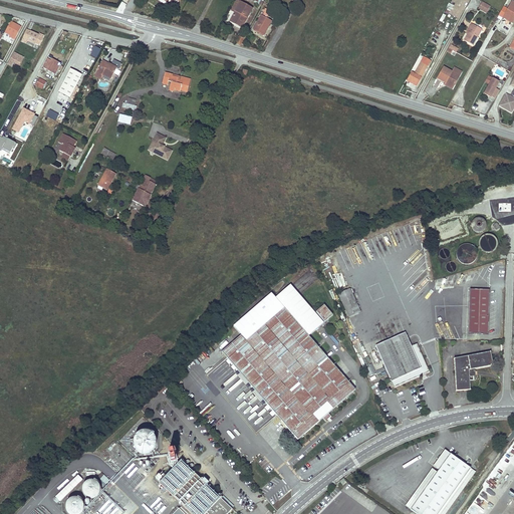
[(243,4),(237,0),(231,10),(235,13),(231,21),(242,27),(250,12),(242,8),(243,4)]
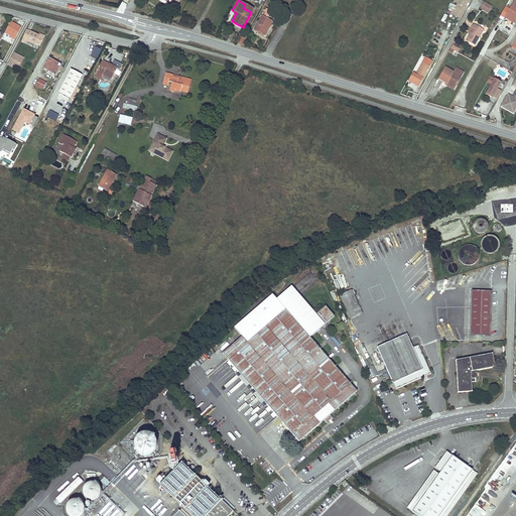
[(510,10),(506,7),(500,16),(514,24),(515,20),(515,2),(514,2),(510,10)]
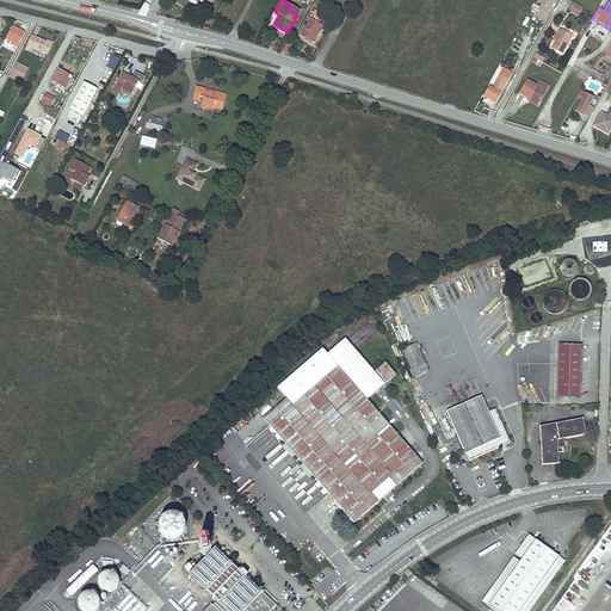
[(582,8),(574,4),(569,11),(579,17),(582,8)]
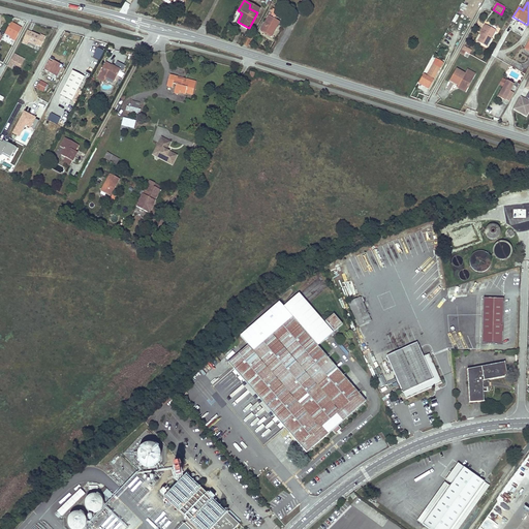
[(259,9),(250,4),(249,8),(257,12),(259,9)]
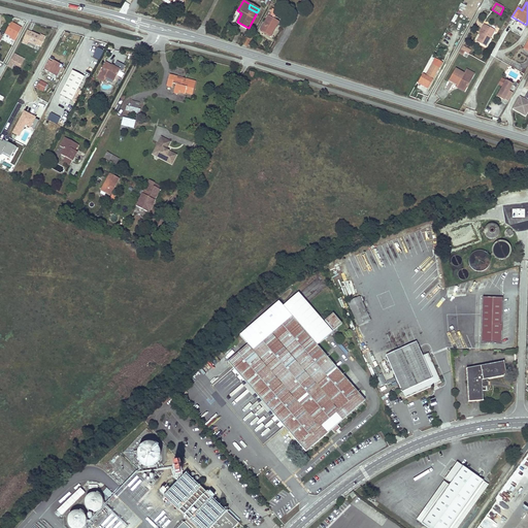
[(278,14),(270,10),(267,15),(268,17),(261,30),(270,36),(278,23),(274,21),(278,14)]
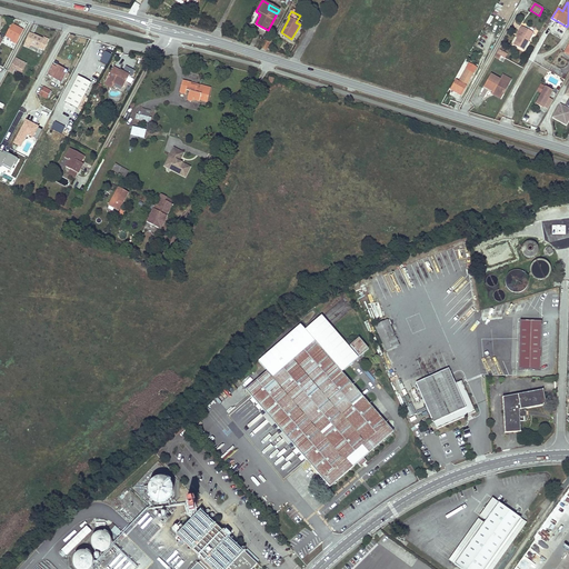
[(11,25),(5,37),(10,40),(10,41),(17,45),(23,31),(11,25)]
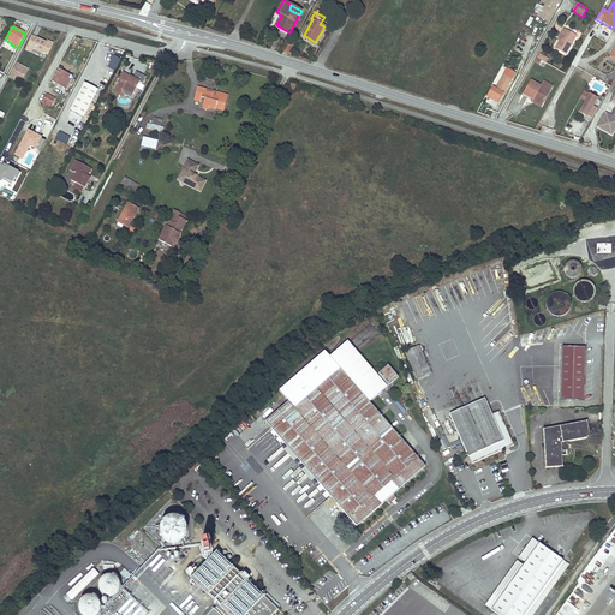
[(577,36),(563,29),(561,34),(563,35),(560,41),(555,48),(566,54),(577,36)]
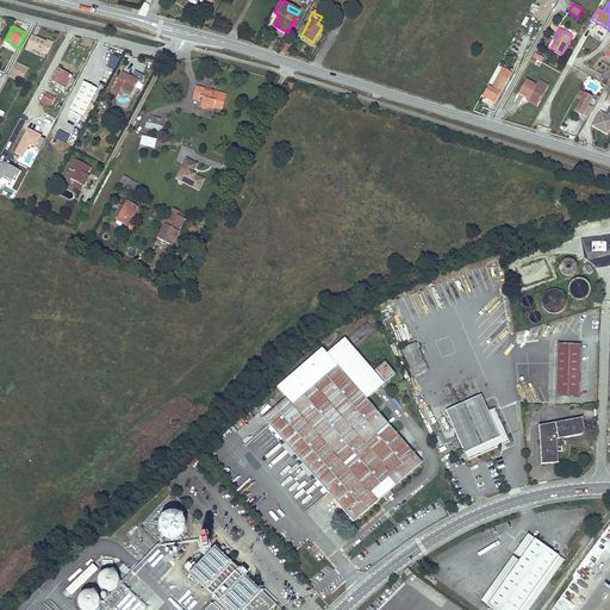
[(51,44),(32,36),(20,61),(31,67),(37,57),(30,54),(32,48),(47,55),(51,44)]
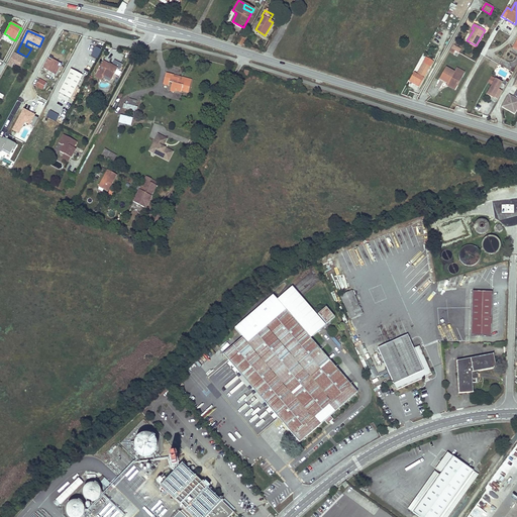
[(237,43),(241,46),(246,37),(245,37),(245,35),(242,33),(237,43)]
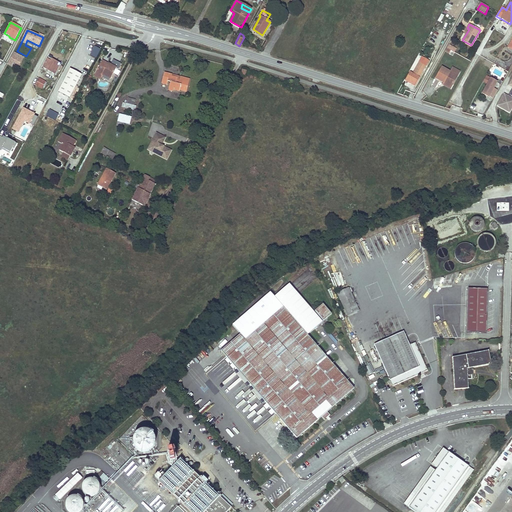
[(442,39),(433,35),(431,39),(440,43),(442,39)]
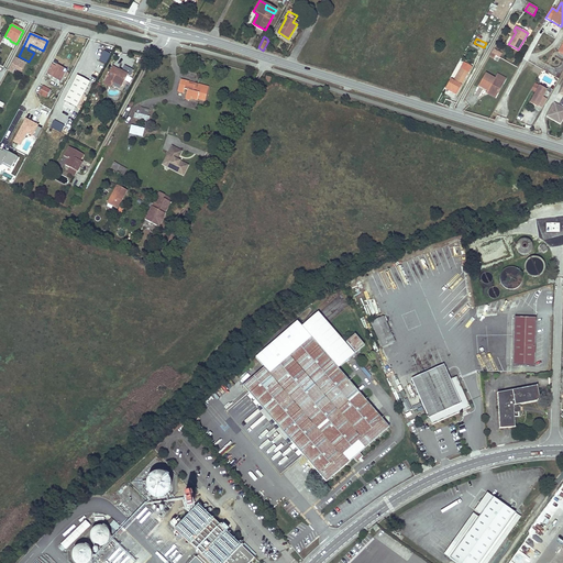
[(103,51),(99,62),(107,65),(111,54),(103,51)]
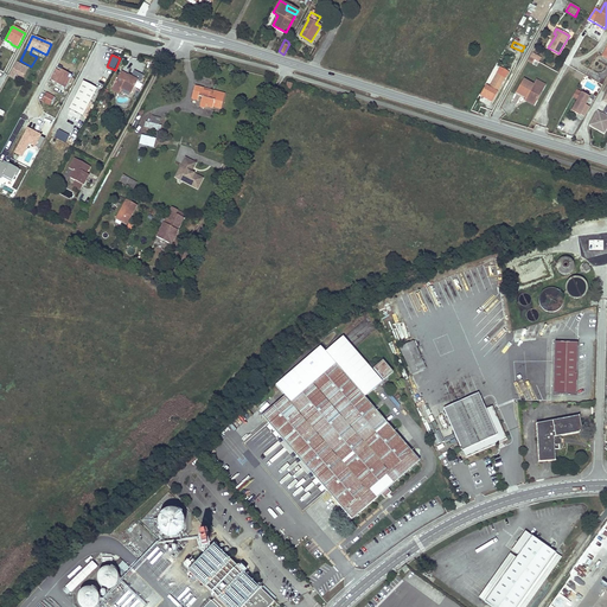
[(17,62),(10,75),(23,81),(29,68),(17,62)]
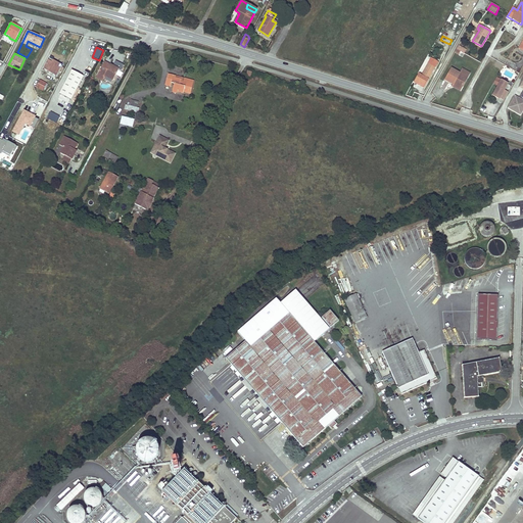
[(52,61),(49,59),(44,68),(56,76),(61,65),(53,60),(52,61)]
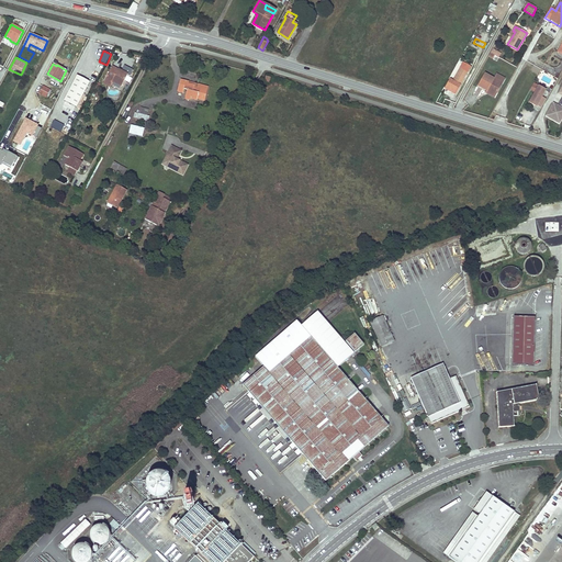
[(127,75),(112,67),(108,76),(114,79),(113,81),(122,87),(127,75)]
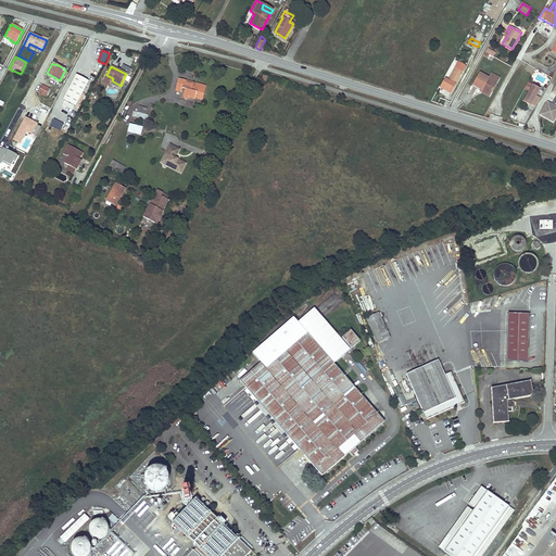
[(449,79),(445,78),(440,87),(445,90),(446,88),(451,91),(463,72),(455,67),(449,79)]
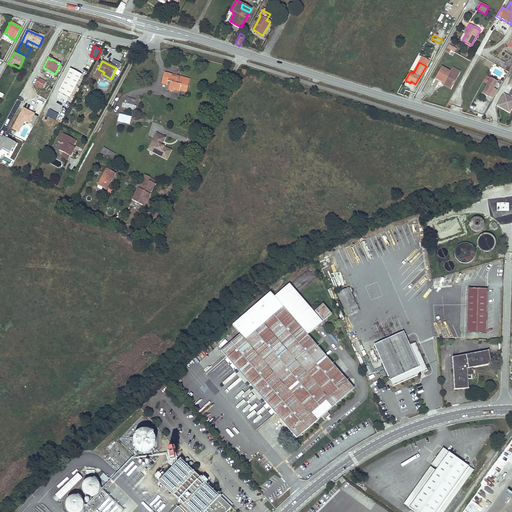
[(450,72),(442,68),(436,79),(443,83),(444,81),(452,86),(460,72),(453,68),(450,72)]
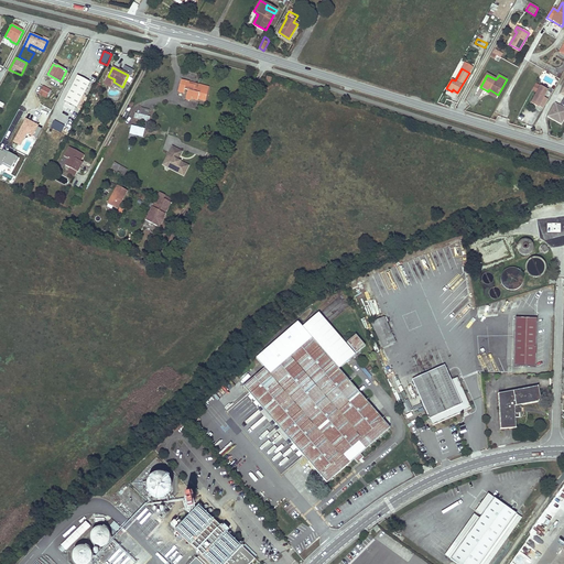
[(89,83),(77,76),(64,101),(77,107),(89,83)]
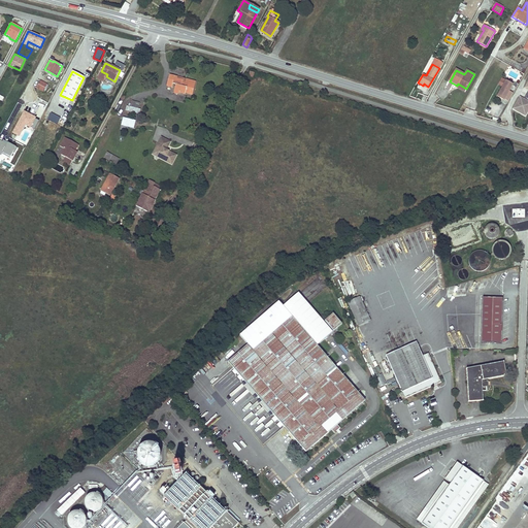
[(40,78),(34,74),(28,86),(31,88),(32,85),(36,87),(39,81),(40,78)]
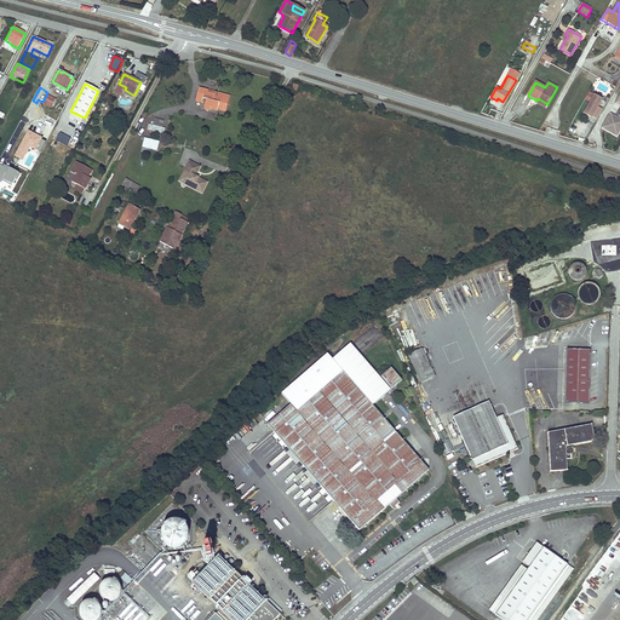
[(220,108),(220,109),(227,112),(230,97),(219,95),(218,93),(217,96),(214,96),(214,95),(207,93),(208,91),(199,89),(196,101),(202,103),(204,98),(206,99),(205,105),(211,107),(210,108),(217,110),(218,108),(220,108)]
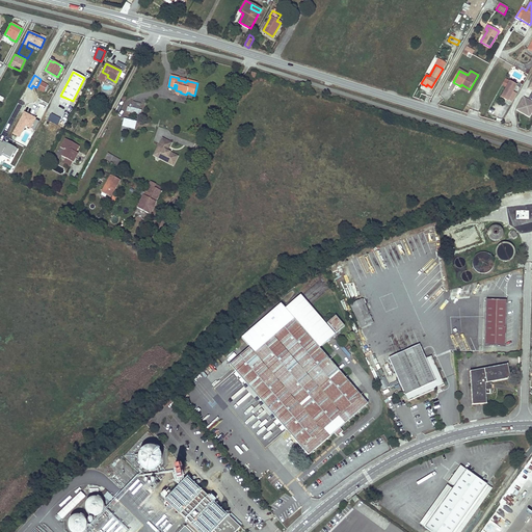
[(40,82),(36,87),(34,90),(42,94),(47,86),(40,82)]
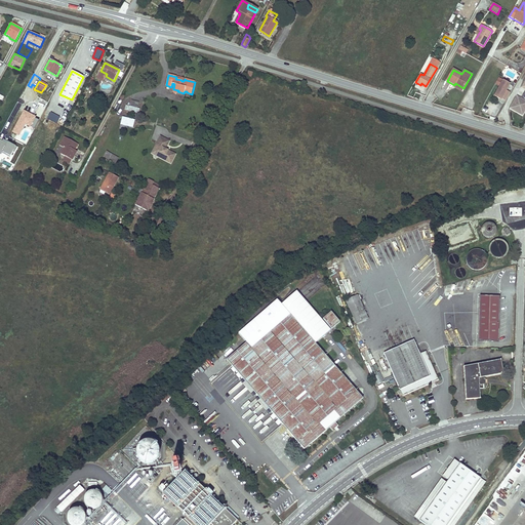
[(494,96),(501,99),(501,98),(506,91),(510,84),(503,81),(494,96)]
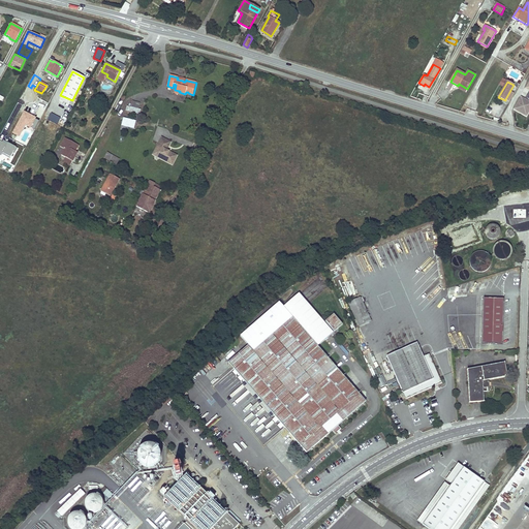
[(515,94),(509,92),(505,99),(509,102),(515,94)]
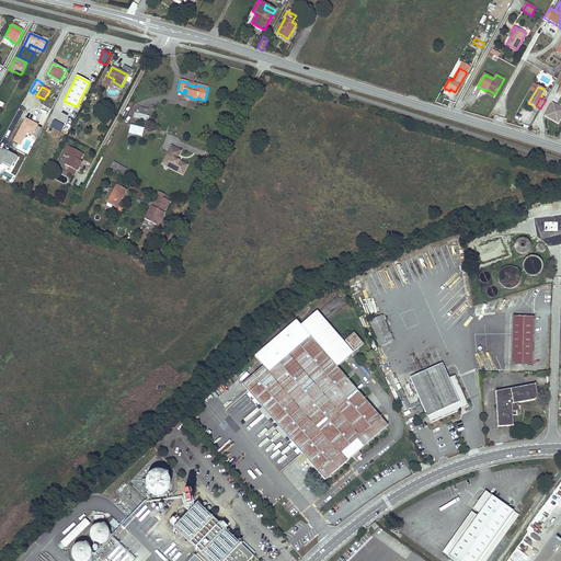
[(560,103),(557,107),(556,107),(552,105),(545,117),(558,125),(560,121),(560,117),(560,113),(560,114),(560,112),(560,103)]
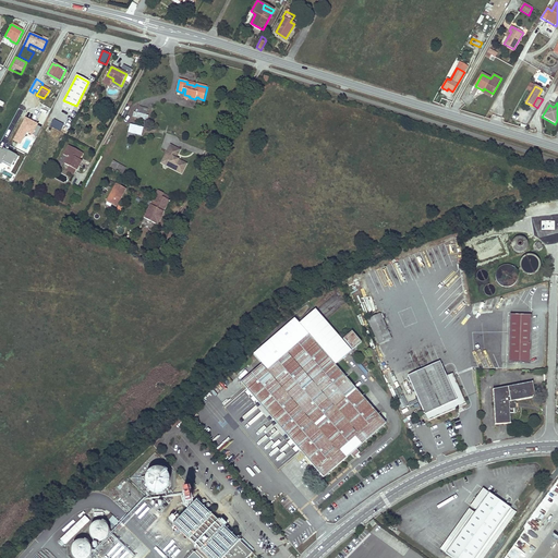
[(147,109),(140,107),(138,114),(134,113),(133,118),(147,121),(148,117),(146,117),(147,109)]
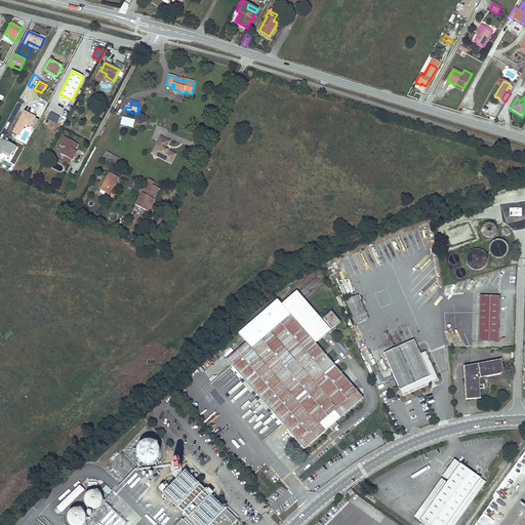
[(57,123),(61,117),(50,113),(47,120),(57,123)]
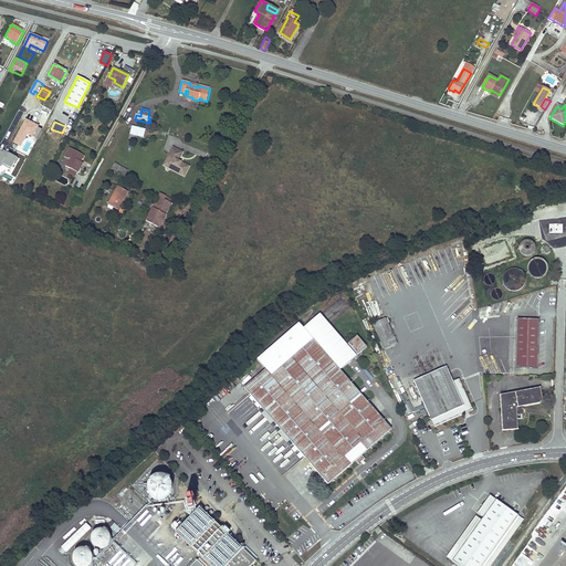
[(146,130),(133,127),(132,127),(130,135),(134,136),(144,138),(146,130)]
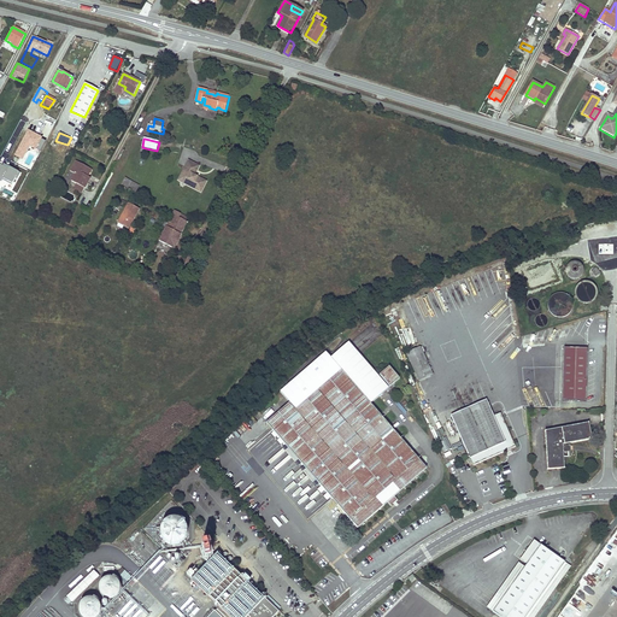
[(199,166),(188,160),(178,181),(200,193),(206,182),(194,175),(199,166)]
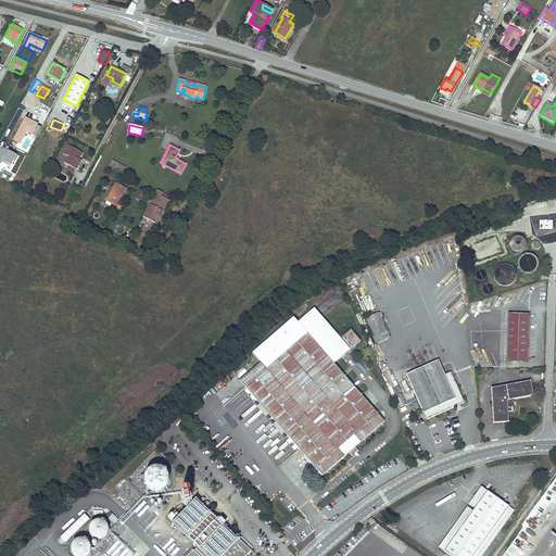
[(76,158),(79,151),(68,146),(63,154),(67,156),(64,163),(68,165),(76,169),(80,160),(78,159),(76,158)]
